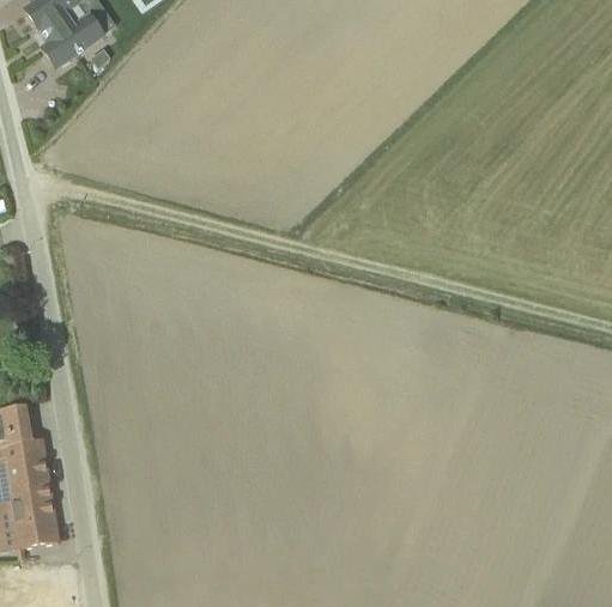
[(80,0),(41,0),(28,10),(40,29),(43,26),(54,42),(44,49),(58,67),(104,35),(103,34),(80,0)]
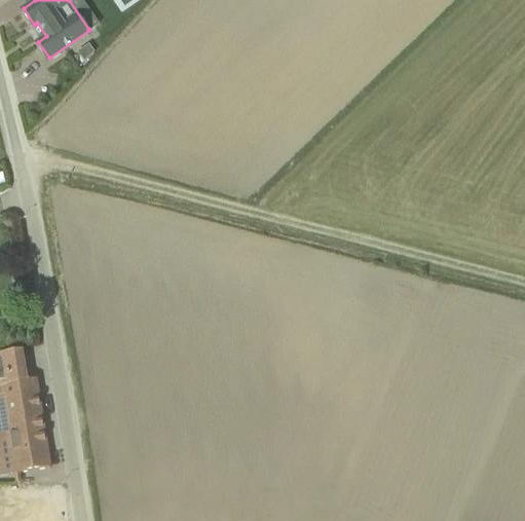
[(78,50),(83,58),(95,50),(89,42),(78,50)]
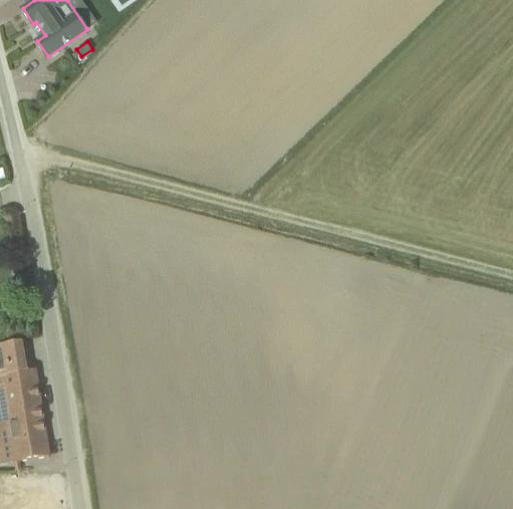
[(23,341),(0,345),(0,385),(6,384),(7,390),(38,385),(36,368),(28,370),(23,341)]
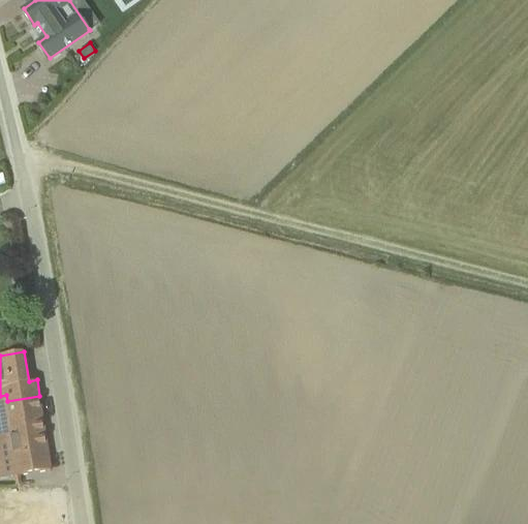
[(0,443),(11,442),(17,471),(51,466),(39,396),(7,401),(6,395),(0,396),(0,443)]
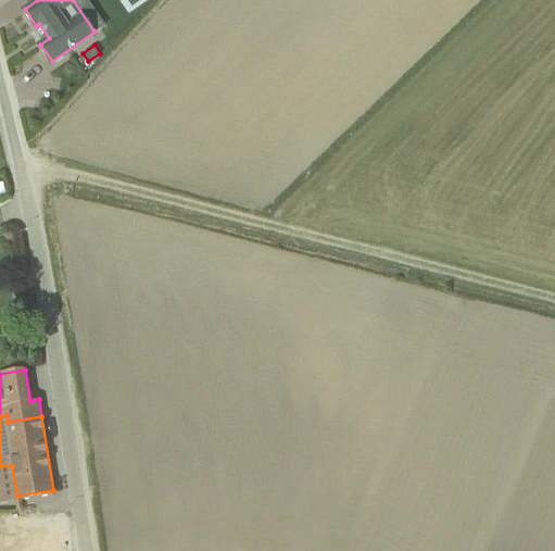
[(52,550),(52,548),(38,550),(34,526),(0,531),(2,542),(0,542),(0,550),(52,550)]
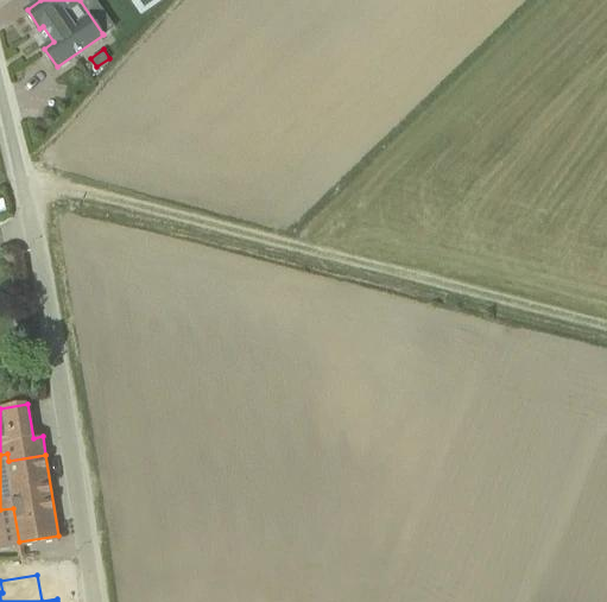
All buildings are outlined.
